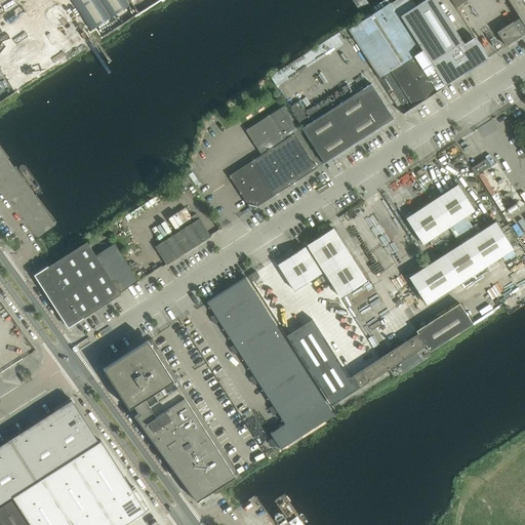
[(127,0),(71,0),(90,32),(97,28),(103,35),(136,15),(127,0)]
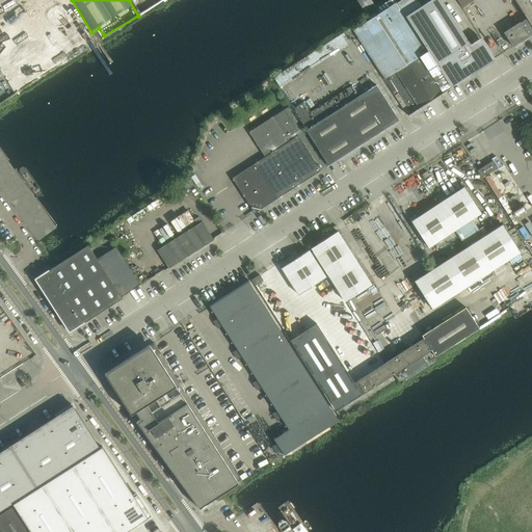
[(443,92),(420,56),(428,51),(397,3),(397,2),(395,0),(392,0),(389,2),(389,1),(379,7),(382,12),(353,30),(384,79),(389,77),(411,112),(443,92)]
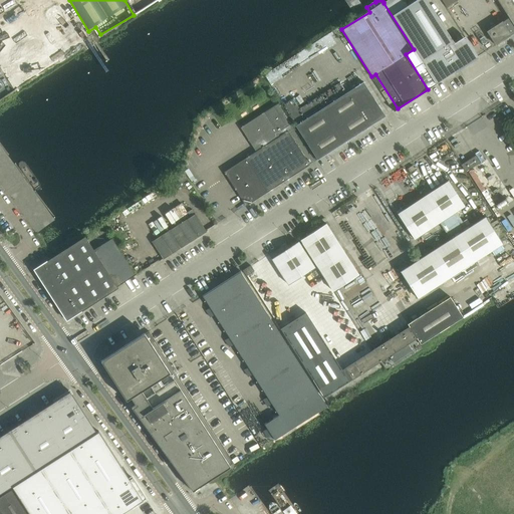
[(455,43),(426,0),(417,0),(417,1),(411,5),(410,4),(408,6),(408,5),(407,5),(403,0),(388,0),(383,3),(414,49),(436,84),(454,72),(459,67),(465,62),(466,63),(467,62),(477,56),(465,37),(455,43)]
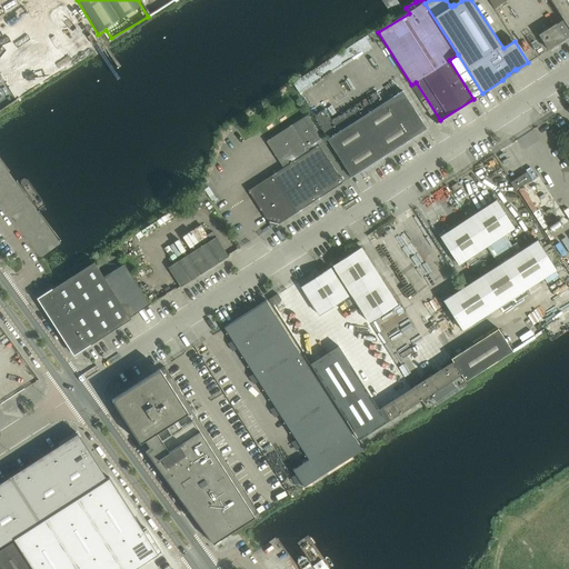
[(568,0),(530,0),(543,19),(555,11),(548,0),(550,0),(563,20),(568,28),(568,0)]
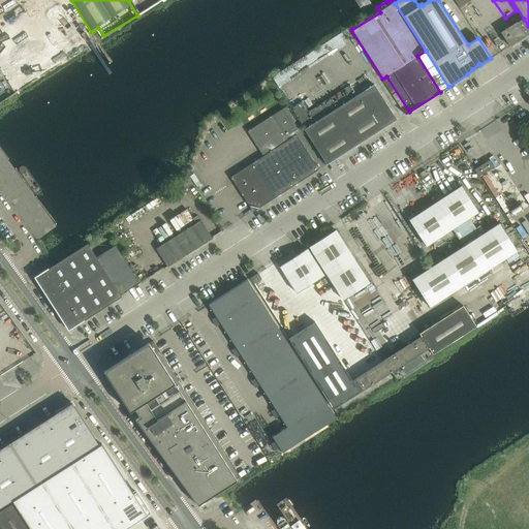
[(528,32),(528,26),(524,19),(518,23),(525,35),(528,32)]
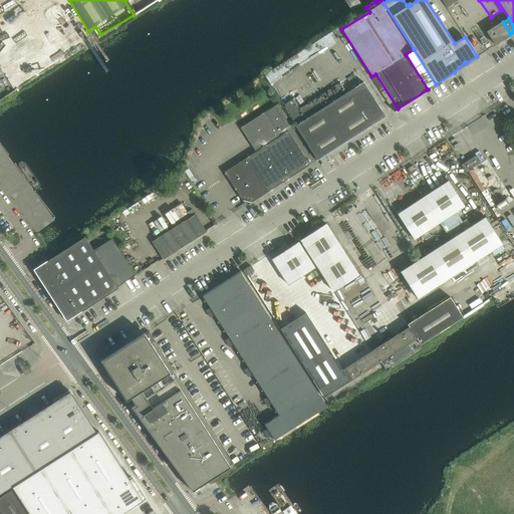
[(510,34),(503,22),(502,21),(486,31),(495,45),(511,34),(510,34)]
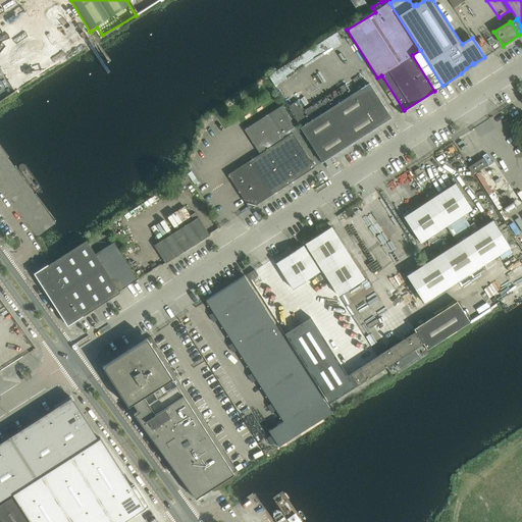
[(322,163),(392,118),(387,111),(383,111),(384,107),(376,95),(372,94),(373,90),(369,84),(300,128),(322,163)]
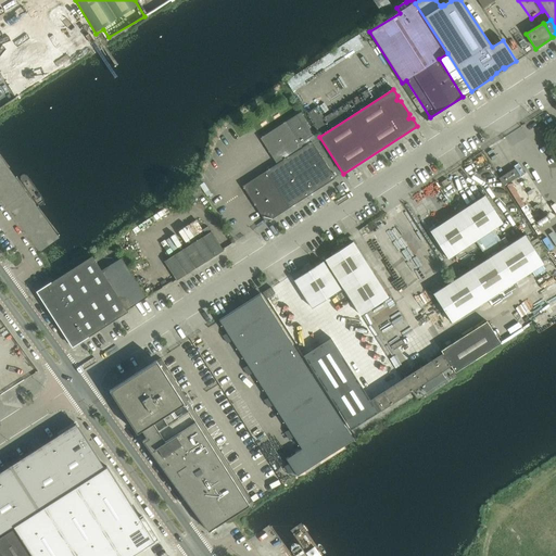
[(336,178),(314,144),(312,142),(318,138),(301,112),(261,138),(277,165),(266,172),(290,207),(336,178)]
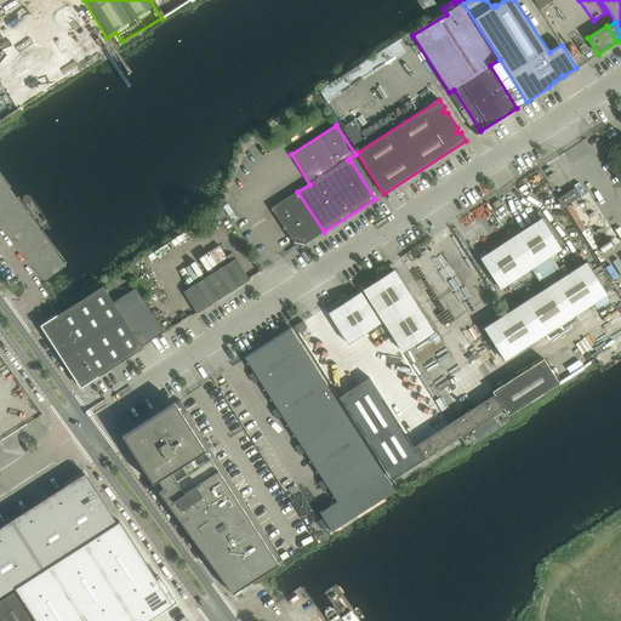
[(575,188),(557,199),(563,208),(580,197),(575,188)]
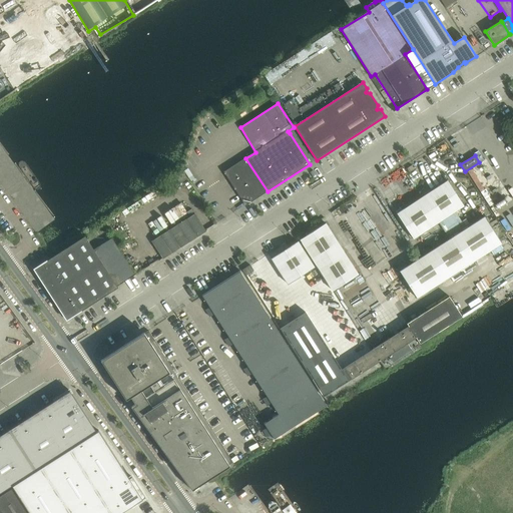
[(268,191),(245,158),(223,172),(245,205),(268,191)]
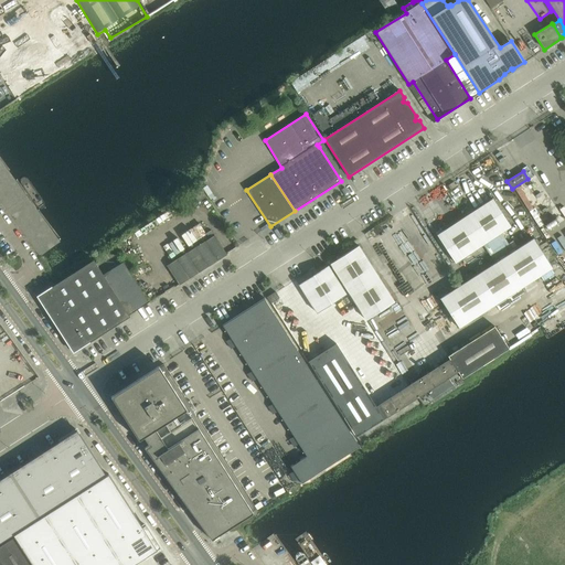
[(201,189),(191,196),(195,203),(206,196),(201,189)]
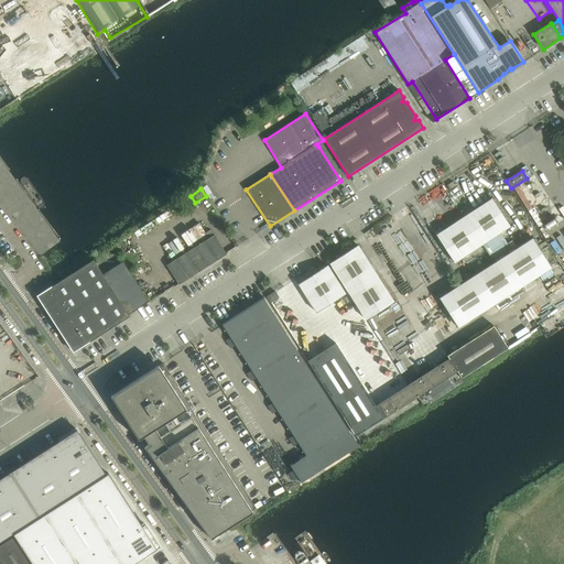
[(500,232),(510,226),(491,198),(436,235),(454,262),(466,281),(437,299),(457,327),(551,268),(532,238),(517,248),(512,241),(508,243),(500,232)]
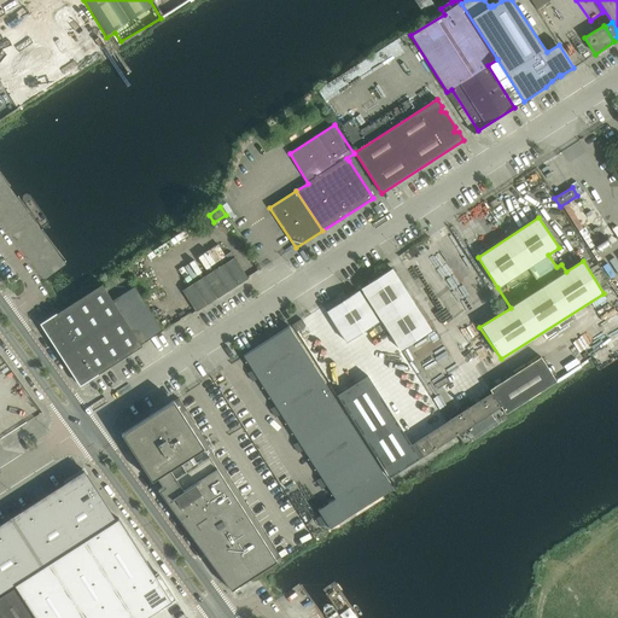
[(184,291),(196,312),(248,279),(235,258),(184,291)]
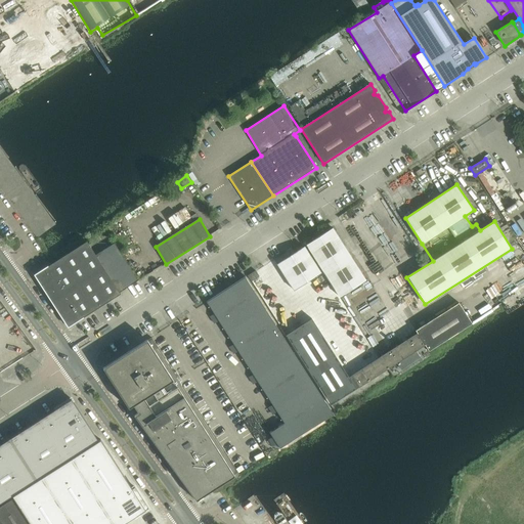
[(306,245),(340,297),(365,280),(333,228),(306,245)]
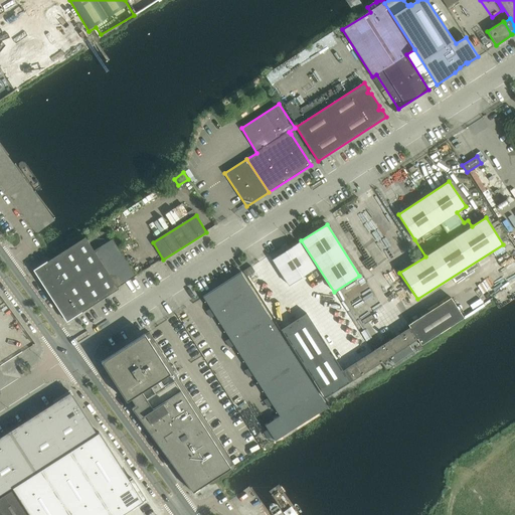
[(136,276),(104,225),(86,236),(95,250),(118,287),(136,276)]
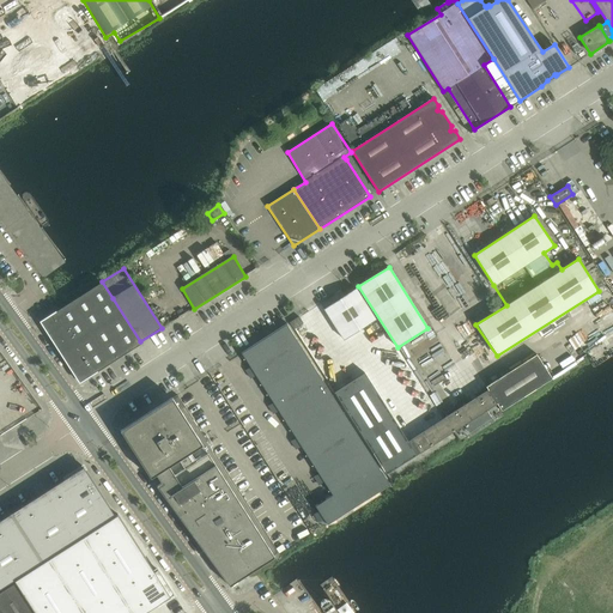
[(140,341),(113,298),(111,298),(102,283),(41,322),(80,383),(140,344),(139,341),(140,341)]
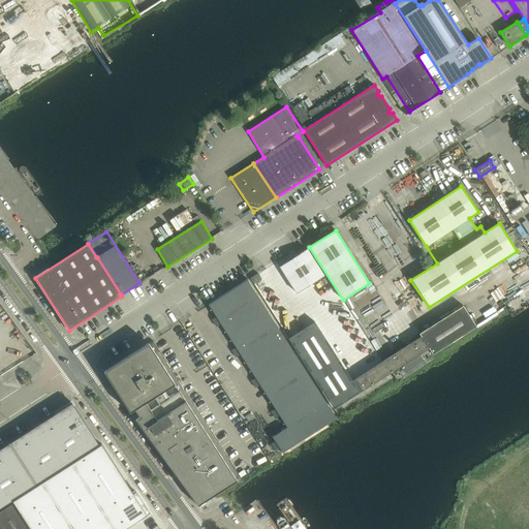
[(279,267),(297,293),(324,276),(307,249),(279,267)]
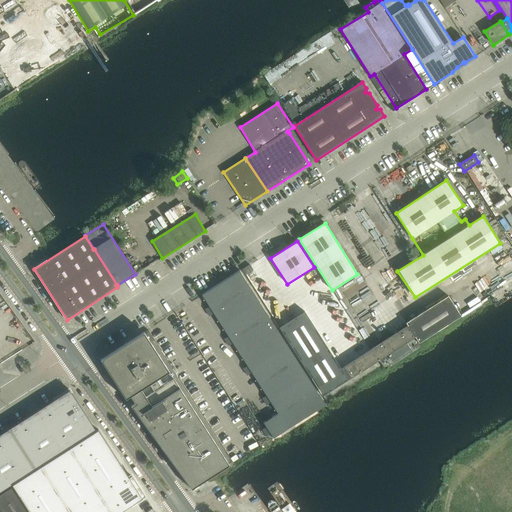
[(246,275),(254,270),(250,264),(242,270),(246,275)]
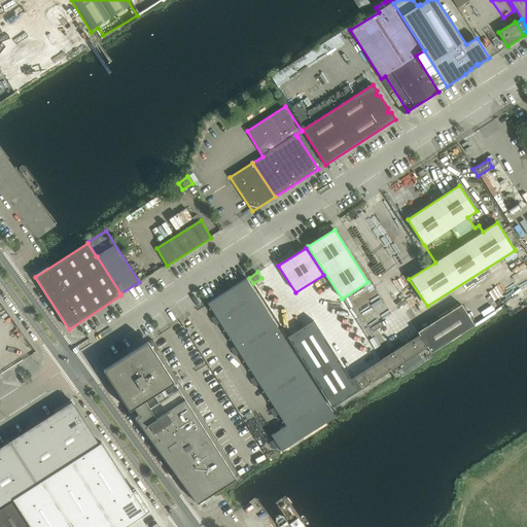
[(247,279),(247,278),(207,304),(215,316),(211,318),(215,325),(220,322),(235,346),(231,349),(235,356),(240,353),(254,377),(250,380),(254,386),(259,384),(274,407),(270,410),(274,417),(279,414),(286,425),(271,435),(274,440),(270,443),(274,449),(281,451),(335,417),(247,279)]
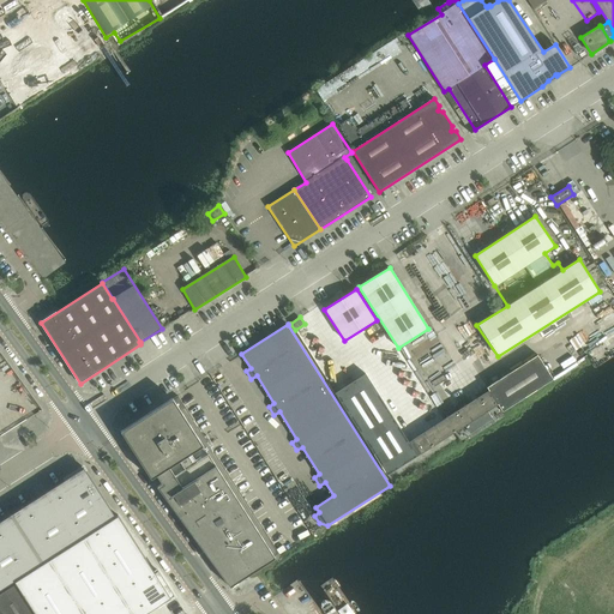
[(488,391),(487,391),(495,404),(497,404),(501,411),(552,379),(536,354),(486,387),(488,391)]
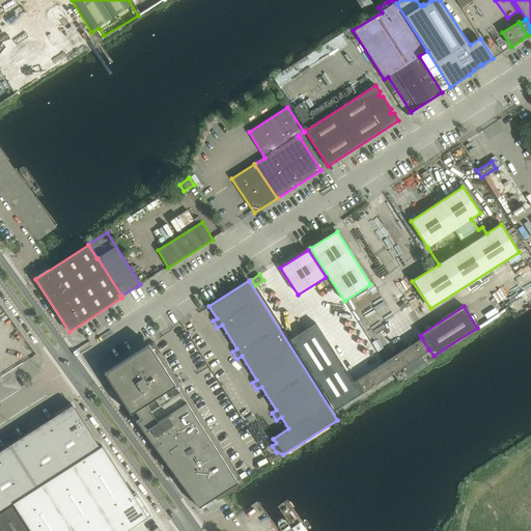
[(334,411),(364,392),(356,381),(354,382),(315,323),(289,339),(334,411)]
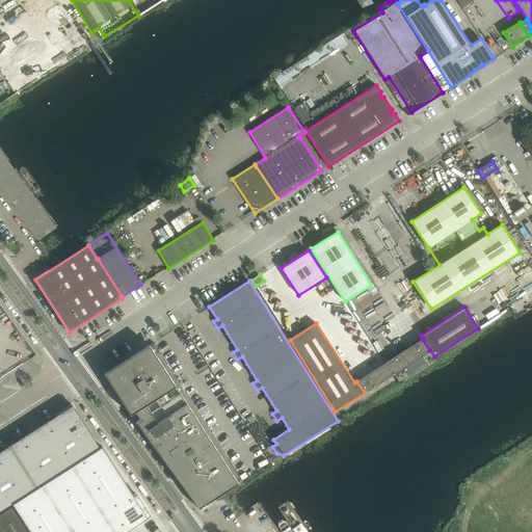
[(401,352),(357,380),(356,381),(365,393),(429,350),(422,339),(403,351),(402,350),(400,351),(401,352)]
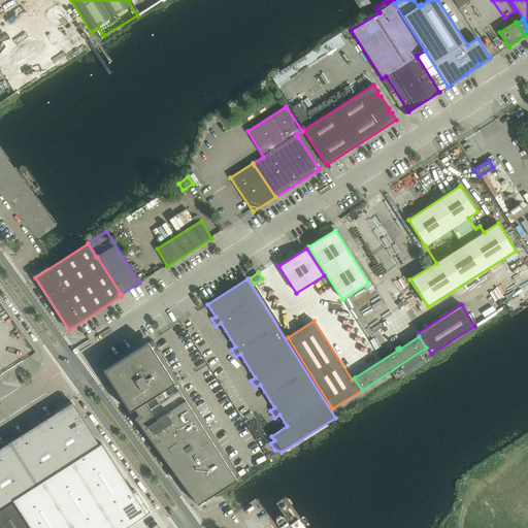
[(138,350),(109,368),(104,371),(123,400),(128,407),(130,411),(135,408),(139,416),(135,419),(198,504),(236,480),(235,480),(240,476),(153,340),(145,344),(138,350)]
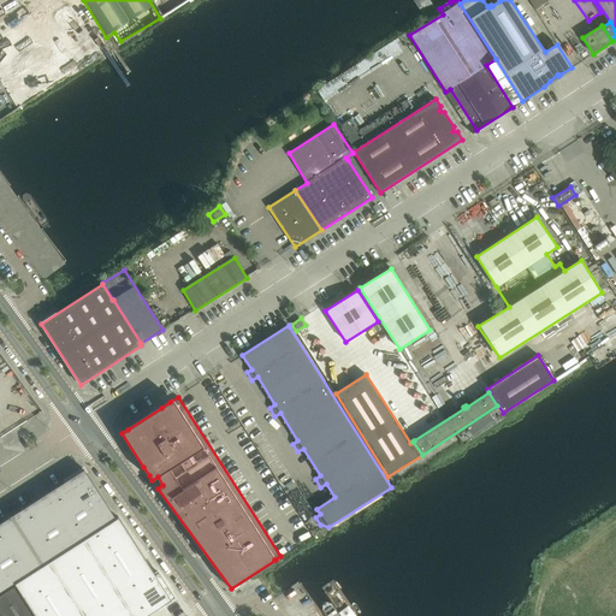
[(84,469),(0,522),(0,591),(13,584),(116,519),(84,469)]
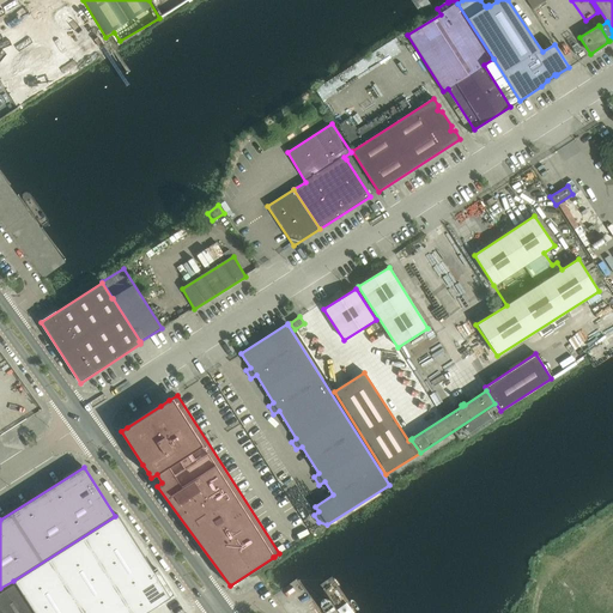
[(115,516),(13,581),(16,584),(34,612),(140,612),(176,590),(159,565),(156,568),(121,511),(115,516)]
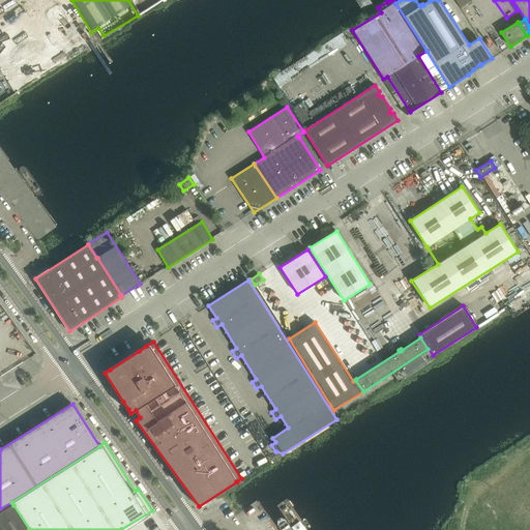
[(0,529),(29,529),(13,505),(0,513),(0,529)]
